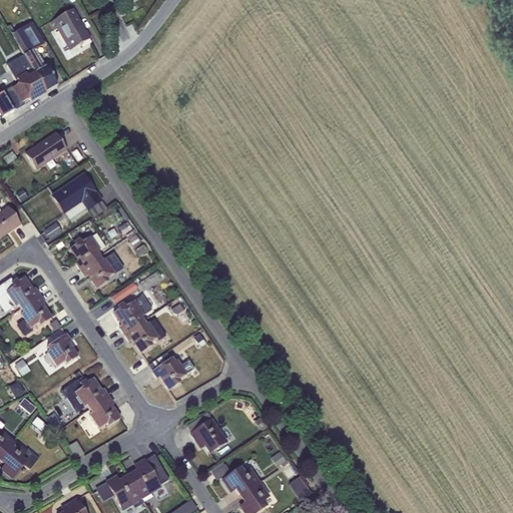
[(72,10),(49,23),(53,31),(58,29),(70,51),(78,46),(80,49),(91,43),(72,10)]
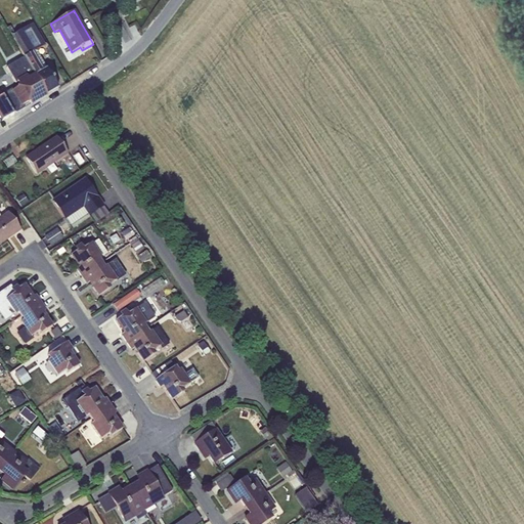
[(25,57),(46,96),(57,89),(35,50),(44,45),(32,25),(14,34),(11,36),(25,57)]
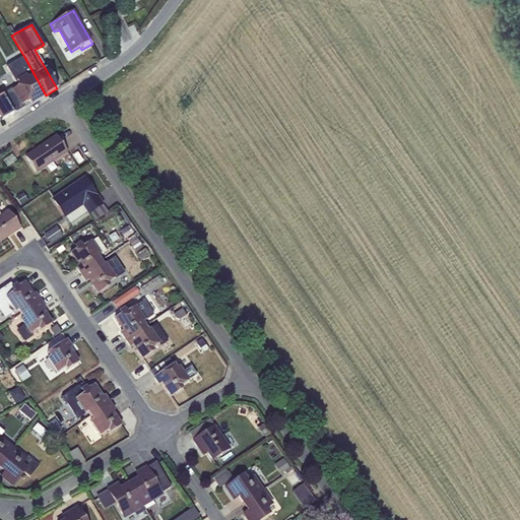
[(17,86),(2,95),(13,114),(24,108),(22,105),(33,99),(35,98),(36,101),(46,95),(24,57),(6,67),(17,86)]
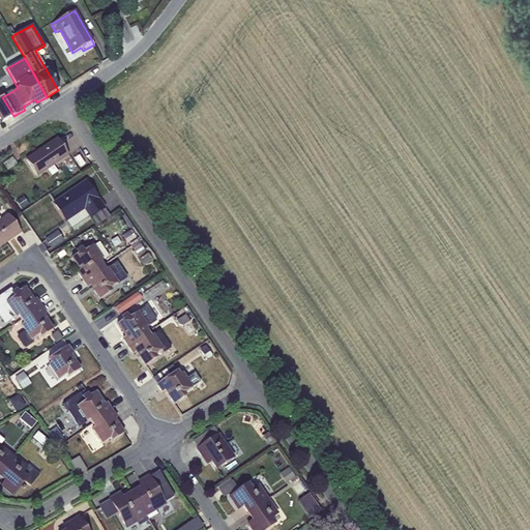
[(0,120),(1,123),(13,116),(2,97),(0,97),(0,120)]
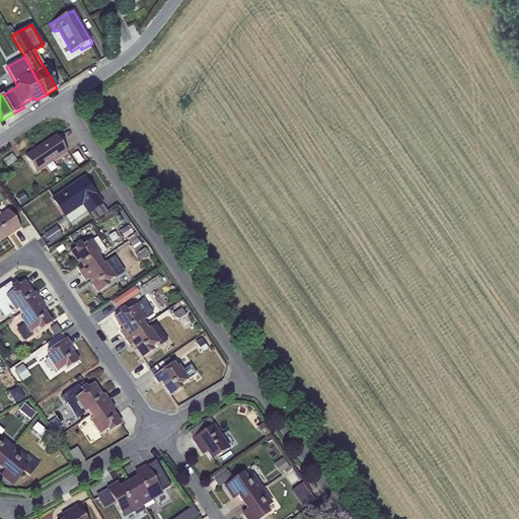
[(55,136),(23,156),(35,174),(67,154),(55,136)]
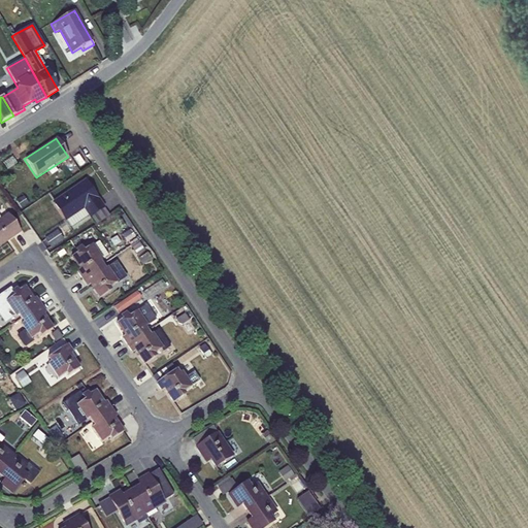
[(11,157),(3,163),(7,169),(17,164),(11,157)]
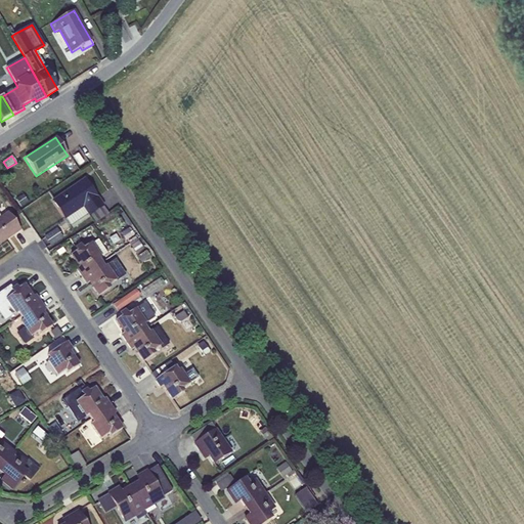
[(90,216),(102,206),(85,179),(52,201),(64,219),(71,225),(87,214),(88,217),(90,216)]
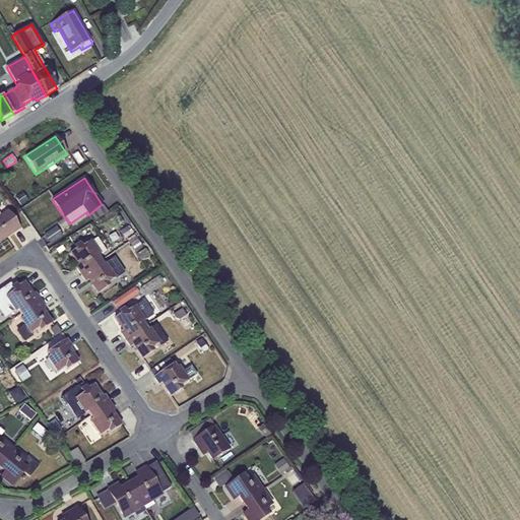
[(23,193),(15,198),(20,205),(28,200),(23,193)]
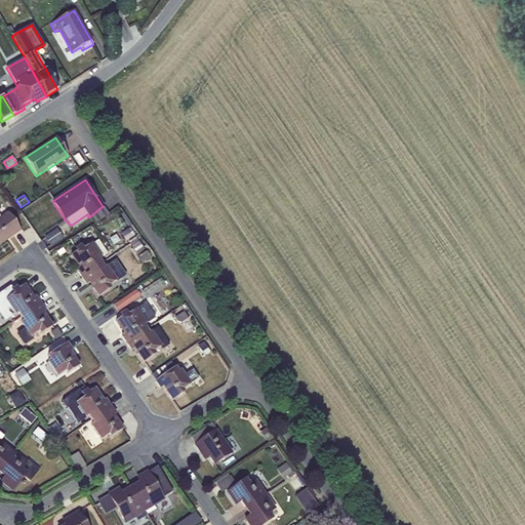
[(103,206),(90,216),(95,223),(109,214),(103,206)]
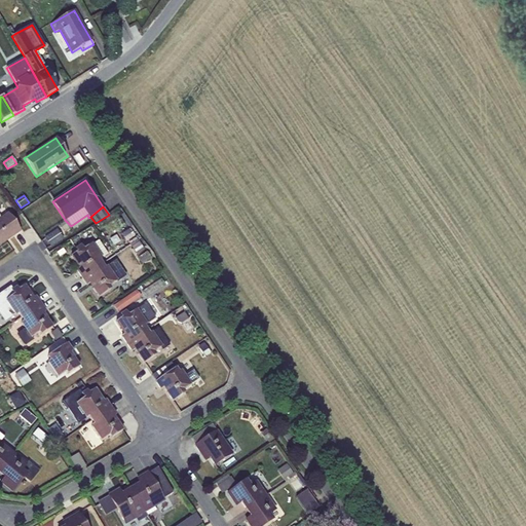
[(0,245),(20,231),(7,213),(0,218),(0,217),(0,245)]
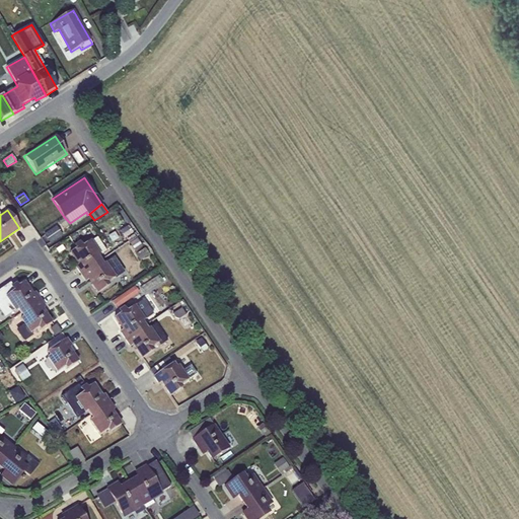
[(128,226),(120,231),(124,238),(133,233),(128,226)]
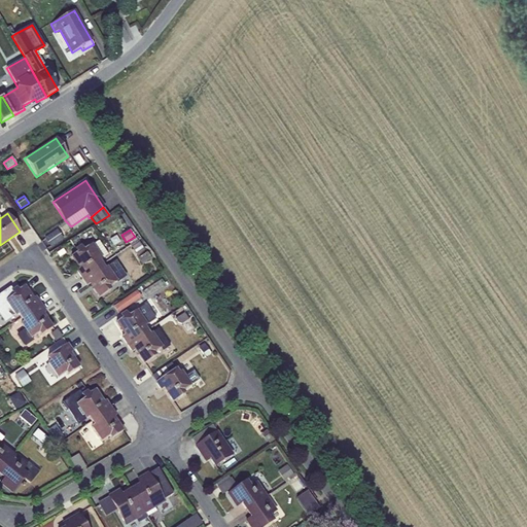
[(57,231),(45,238),(50,247),(63,239),(57,231)]
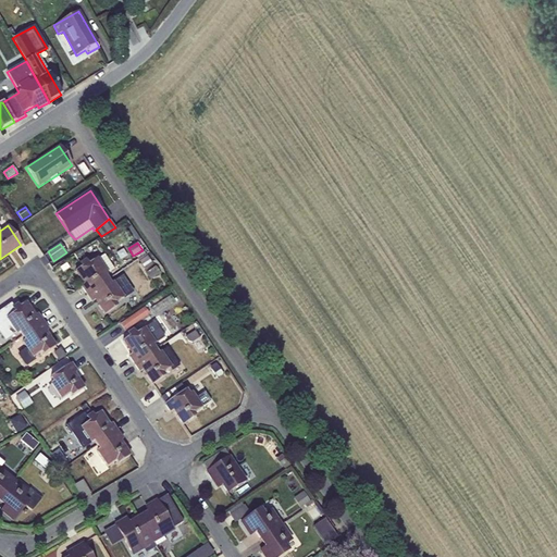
[(103,255),(97,259),(107,274),(114,270),(103,255)]
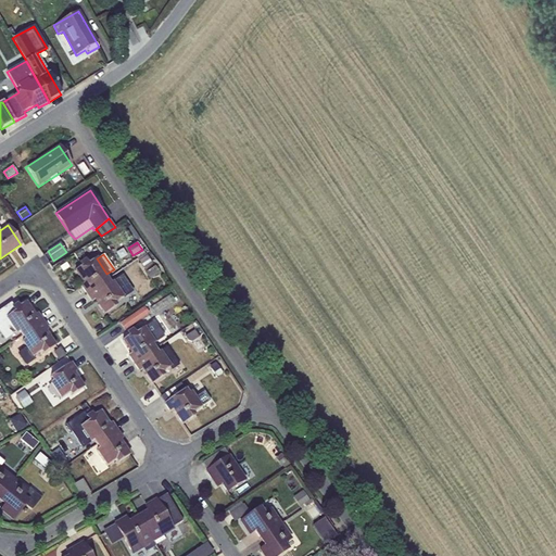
[(148,256),(138,262),(143,270),(153,265),(148,256)]
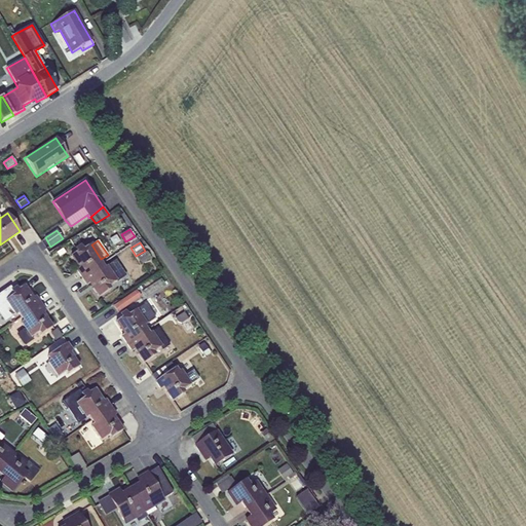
[(101,259),(91,245),(83,250),(80,247),(75,250),(77,253),(71,257),(74,262),(75,261),(80,268),(76,270),(81,278),(101,265),(99,261),(101,259)]
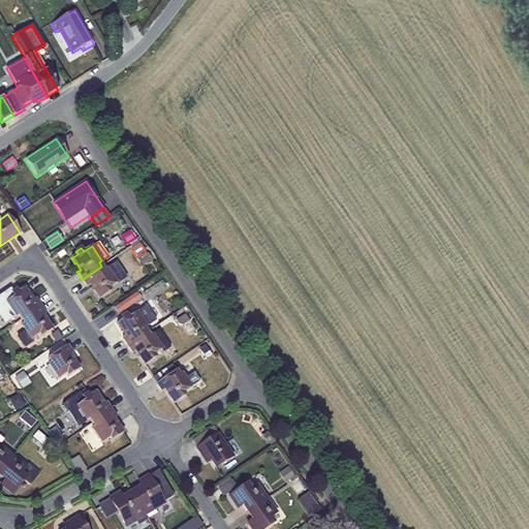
[(101,267),(82,280),(87,287),(91,285),(94,289),(93,290),(99,300),(111,291),(109,288),(117,283),(118,284),(127,278),(117,261),(104,270),(101,267)]
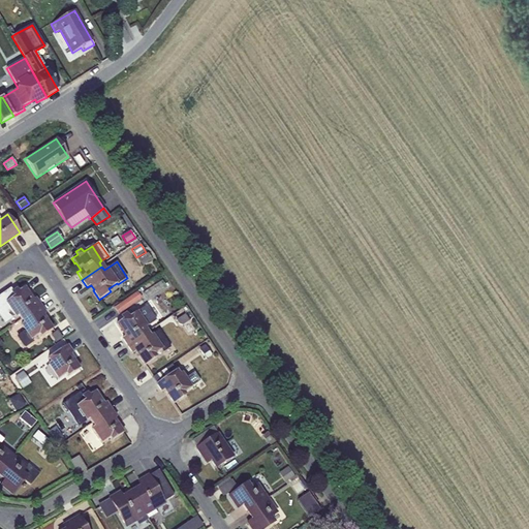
[(18,292),(22,289),(13,279),(0,288),(0,297),(9,290),(11,293),(17,289),(18,292)]
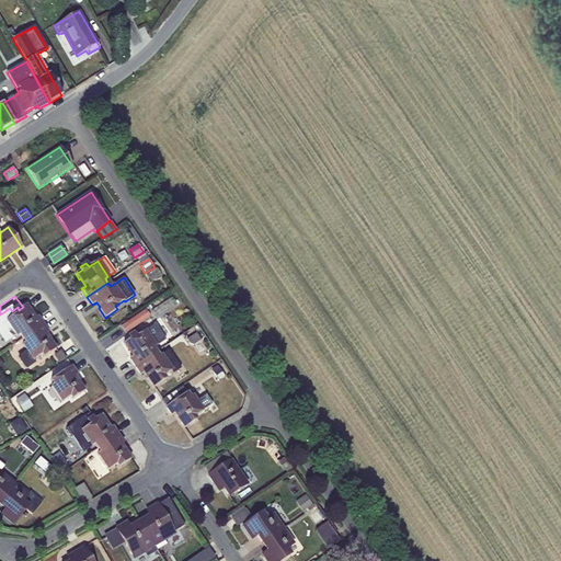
[(171,298),(151,311),(156,318),(176,305),(171,298)]
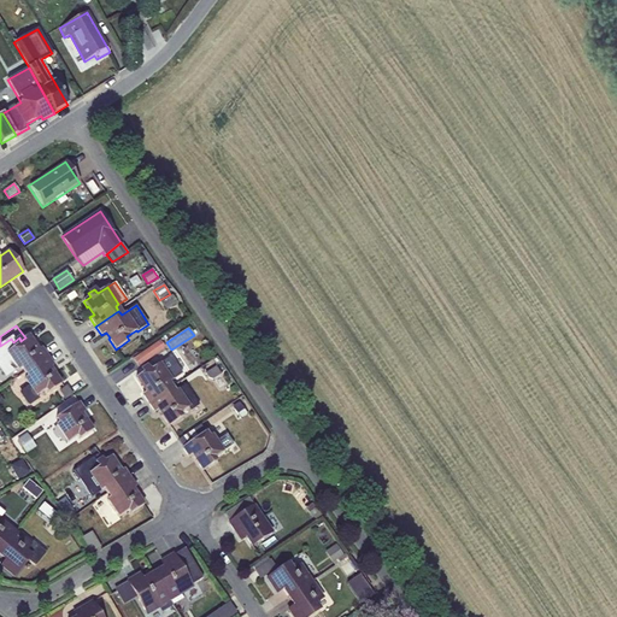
[(11,339),(0,346),(0,368),(7,378),(21,369),(23,372),(47,357),(41,348),(36,351),(31,342),(33,342),(28,336),(25,338),(21,341),(19,338),(13,342),(11,339)]
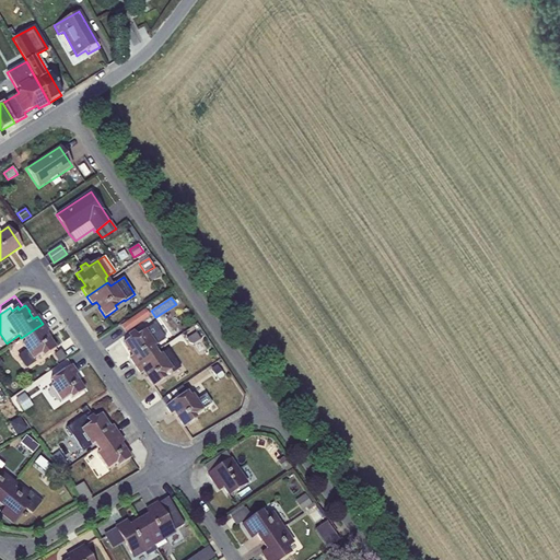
[(144,310),(120,326),(126,333),(149,316),(144,310)]
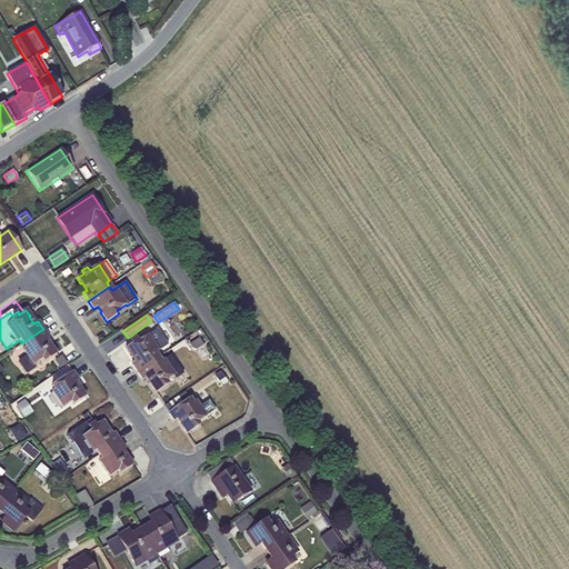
[(43,329),(21,343),(25,348),(21,350),(26,357),(17,362),(26,375),(36,368),(33,366),(41,360),(43,363),(56,353),(50,345),(49,346),(45,340),(49,337),(43,329)]
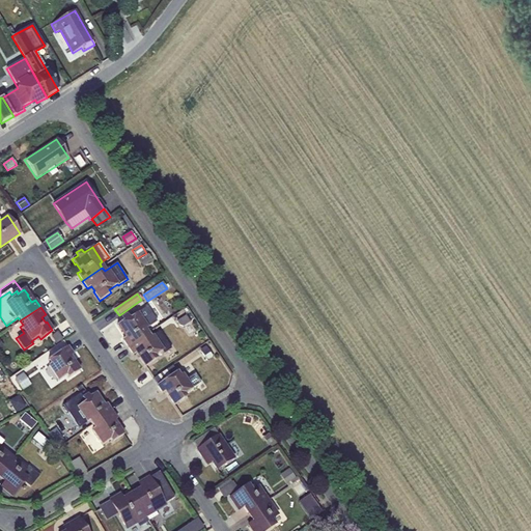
[(128,347),(147,334),(144,330),(157,322),(146,307),(129,319),(127,315),(121,318),(122,322),(116,326),(120,331),(121,330),(126,337),(122,340),(128,347)]
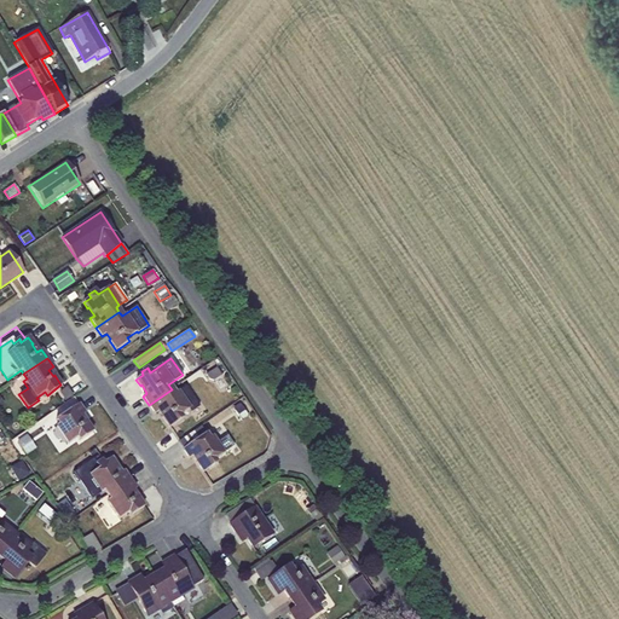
[(217,368),(206,375),(209,380),(213,381),(221,376),(217,368)]
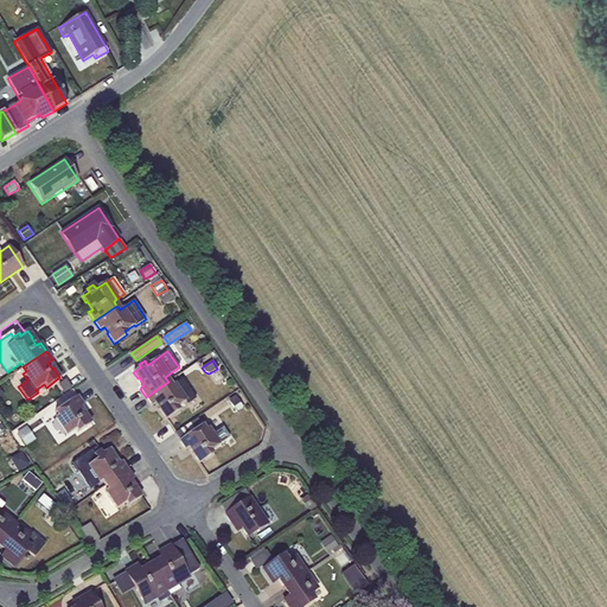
[(65,379),(58,384),(64,394),(71,388),(65,379)]
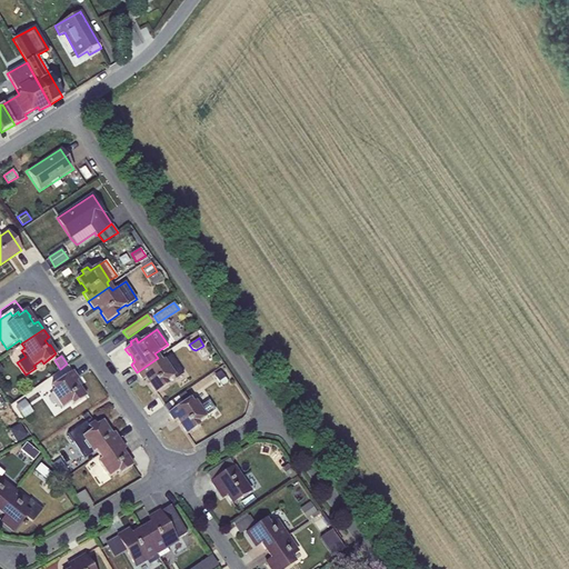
[(158,358),(137,372),(142,380),(146,378),(150,382),(149,383),(156,393),(168,385),(166,382),(175,376),(176,379),(183,373),(170,356),(160,362),(158,358)]
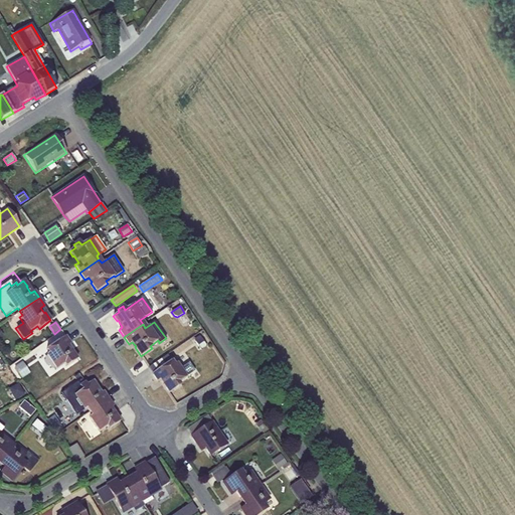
[(65,336),(45,350),(48,354),(46,355),(55,370),(63,364),(65,367),(77,359),(71,350),(70,351),(67,346),(70,344),(65,336)]
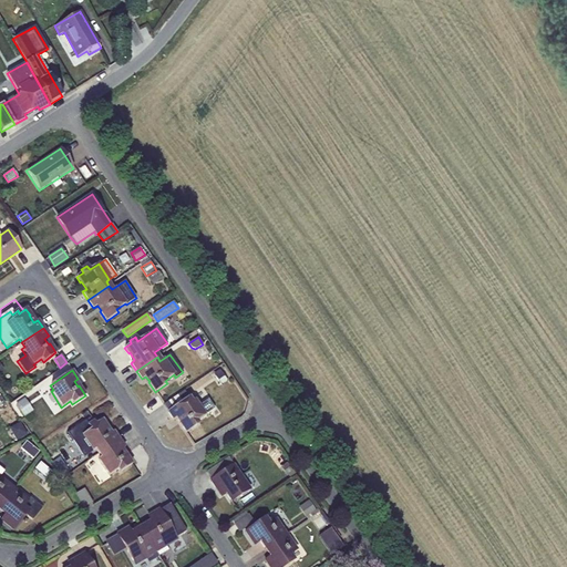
[(219,370),(213,374),(220,385),(227,381),(219,370)]
